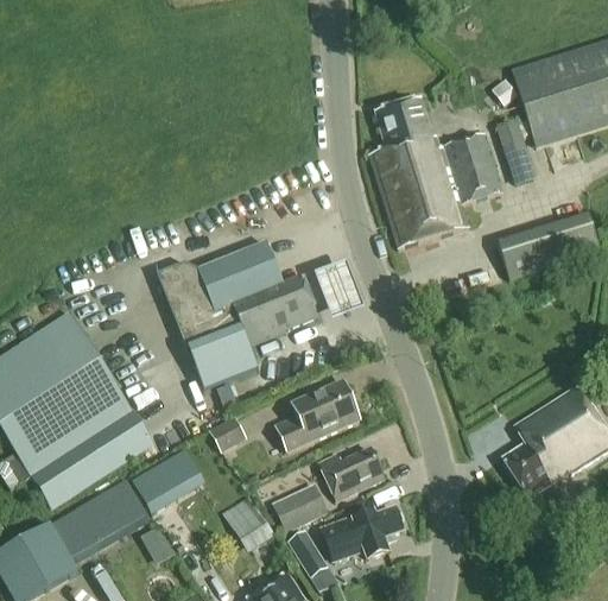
[(536,146),(607,122),(607,39),(512,70),(536,146)]
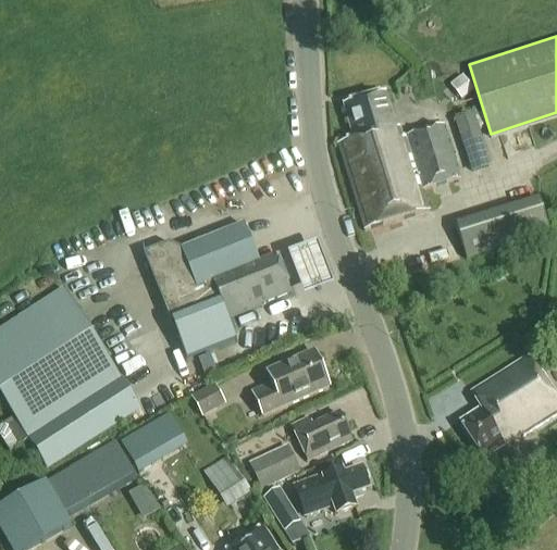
[(463,72),(453,79),(463,95),(474,86),(463,72)]
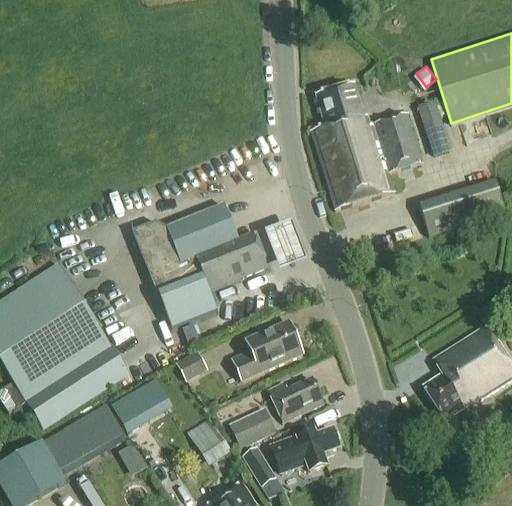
[(389,170),(423,159),(407,110),(369,122),(366,113),(363,114),(353,82),(316,93),(325,124),(310,129),(335,208),(394,189),(389,170)]
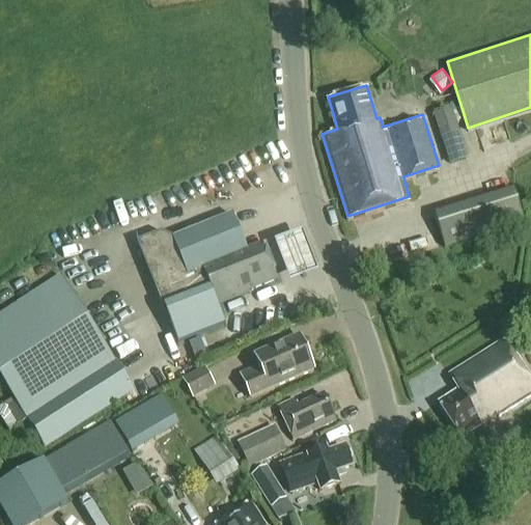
[(452,104),(434,110),(449,160),(468,155),(456,121),(464,119),(458,104),(452,106),(452,104)]
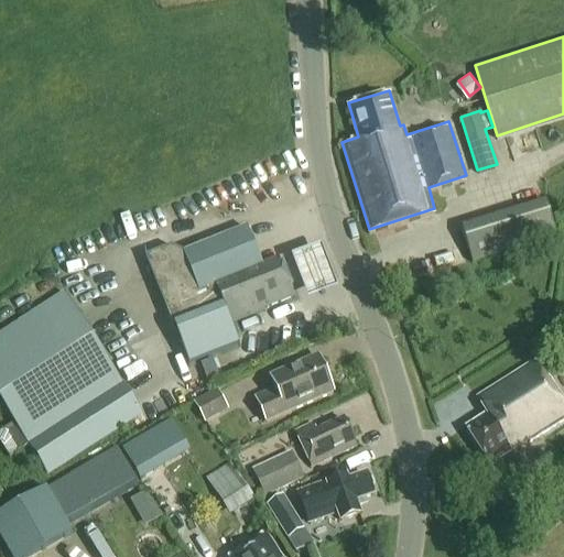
[(556,231),(546,197),(462,224),(473,258),(556,231)]
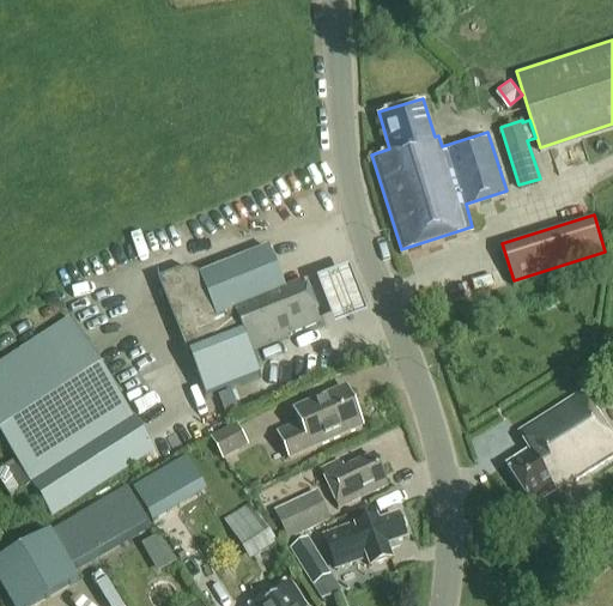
[(186,265),(158,276),(188,352),(189,351),(205,392),(260,370),(252,347),(287,333),(286,332),(320,319),(304,278),(285,285),(268,244),(200,271),(186,265)]
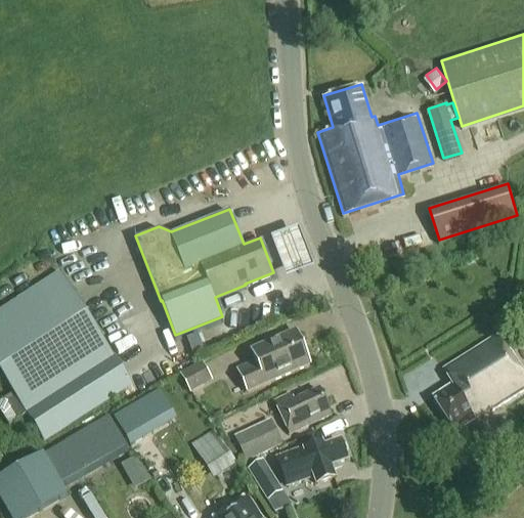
[(296,221),(271,229),(286,267),(310,258),(296,221)]
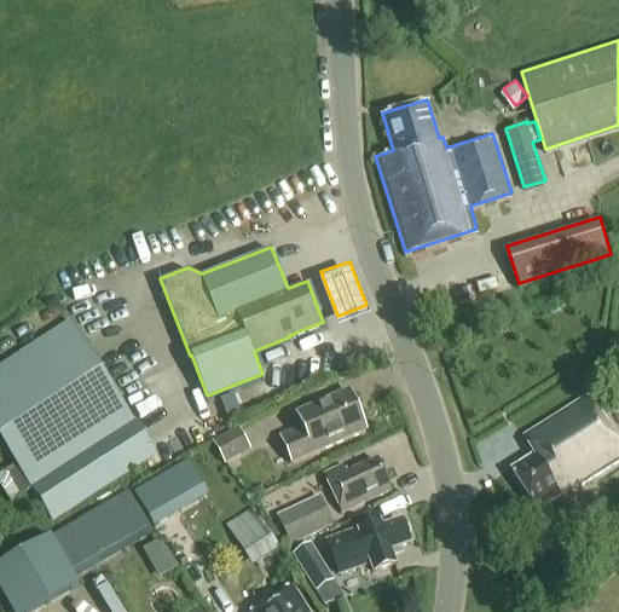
[(0,362),(0,436),(52,517),(156,448),(70,317),(0,362)]
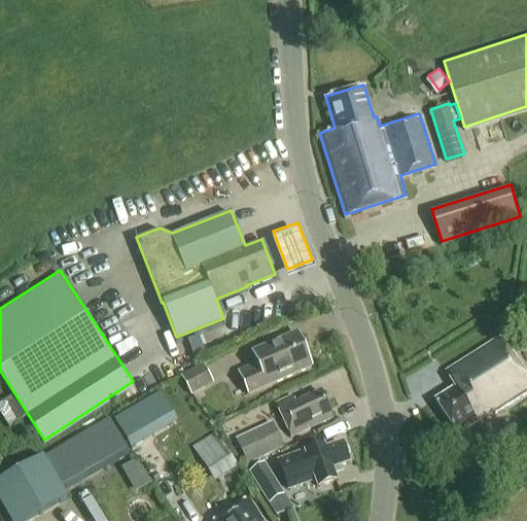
[(248,390),(312,362),(297,330),(252,349),(257,360),(239,369),(248,390)]
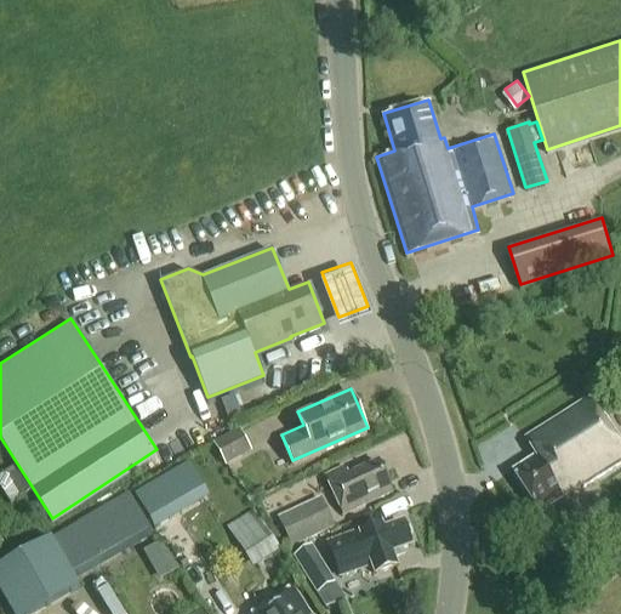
[(587,479),(620,456),(620,441),(590,393),(525,435),(537,454),(513,470),(536,505),(584,475),(587,479)]
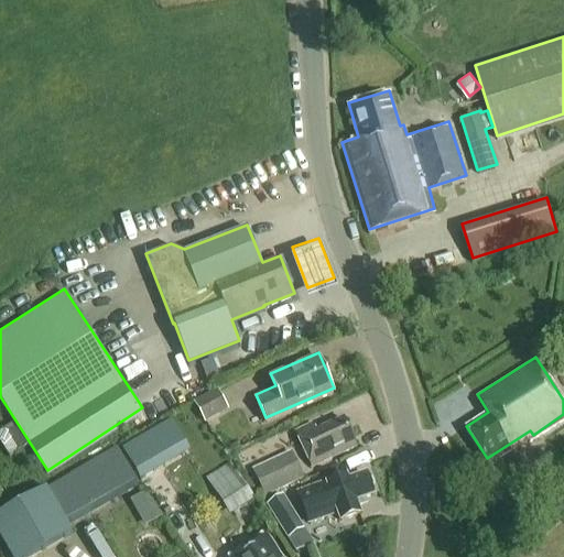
[(194,397),(205,418),(228,405),(217,384),(194,397)]
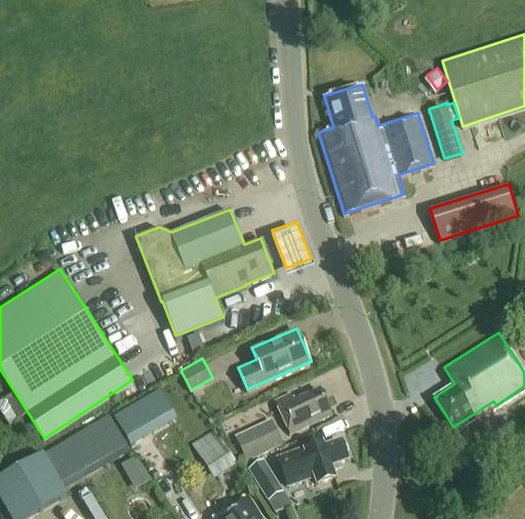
[(291,432),(332,412),(320,386),(294,398),(291,391),(275,398),(291,432)]
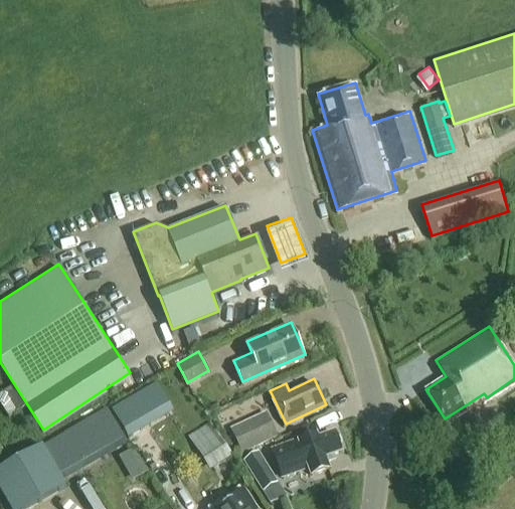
[(46,440),(43,442),(62,476),(128,439),(108,404),(46,440)]
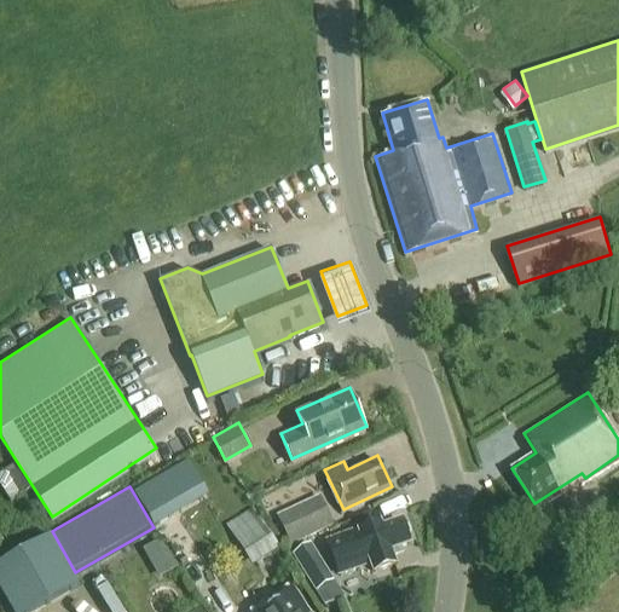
[(320,491),(277,511),(290,541),(334,521),(320,491)]
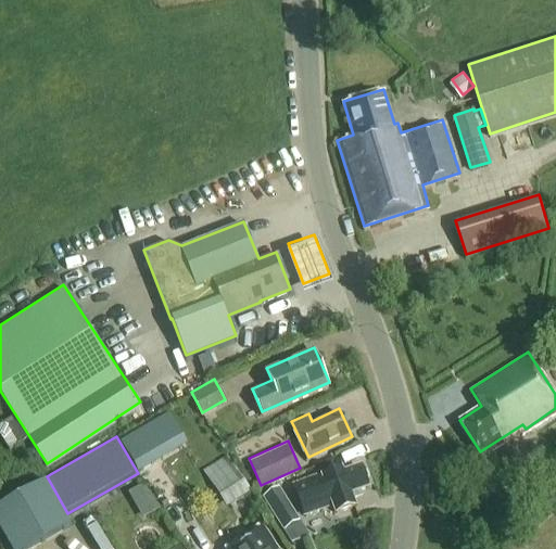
[(503,454),(513,468),(525,459),(516,445),(503,454)]
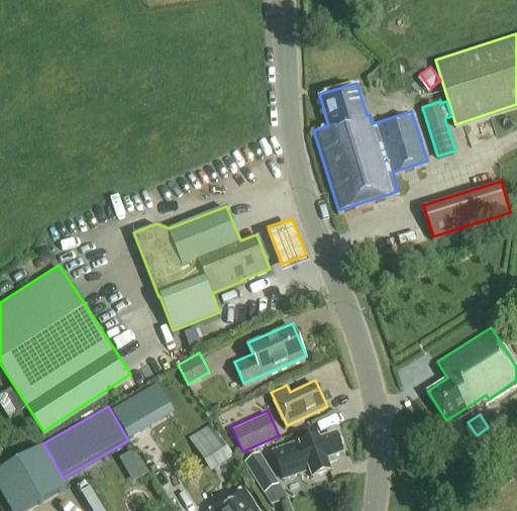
[(212,420),(196,430),(210,452),(226,442),(212,420)]
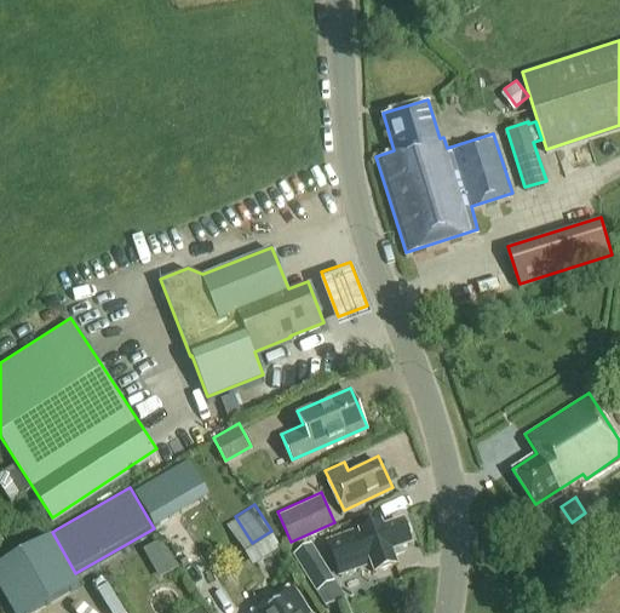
[(401,544),(412,540),(403,517),(383,525),(382,520),(328,538),(340,571),(372,560),(374,569),(396,561),(394,554),(403,550),(401,544)]
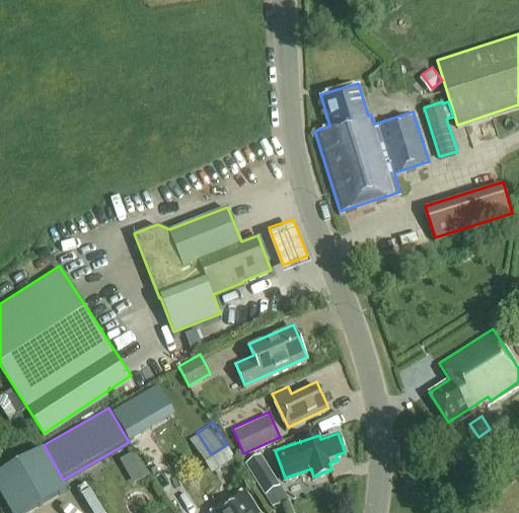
[(0,467),(11,461),(0,443),(0,467)]
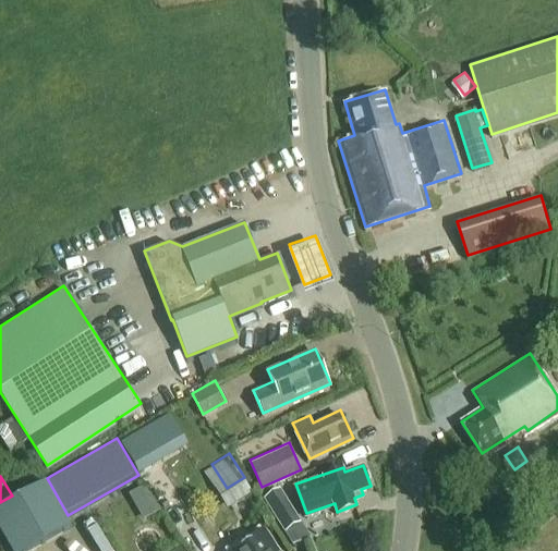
[(47,478),(0,504),(0,526),(14,550),(21,550),(72,523),(68,515),(47,478)]
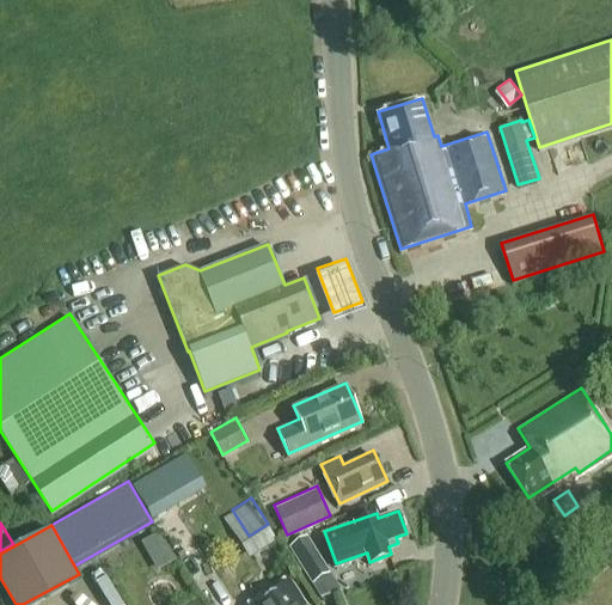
[(330,569),(307,532),(289,543),(313,580),(330,569)]
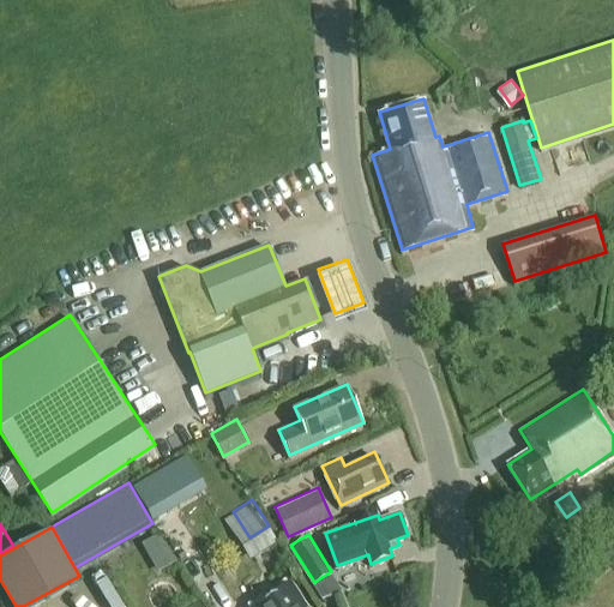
[(308,606),(290,578),(245,606),(308,606)]
